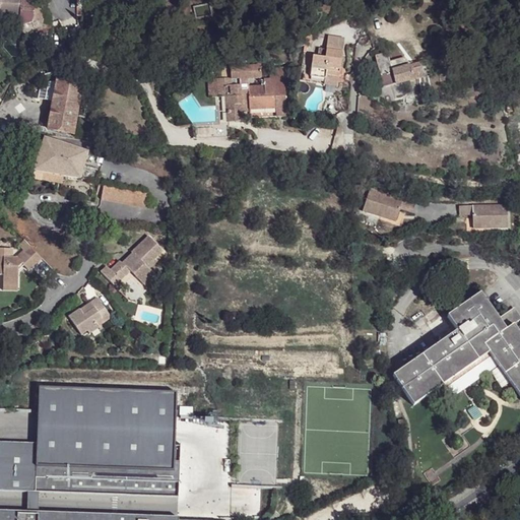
[(0,0),(0,15),(20,17),(20,0),(0,0)]
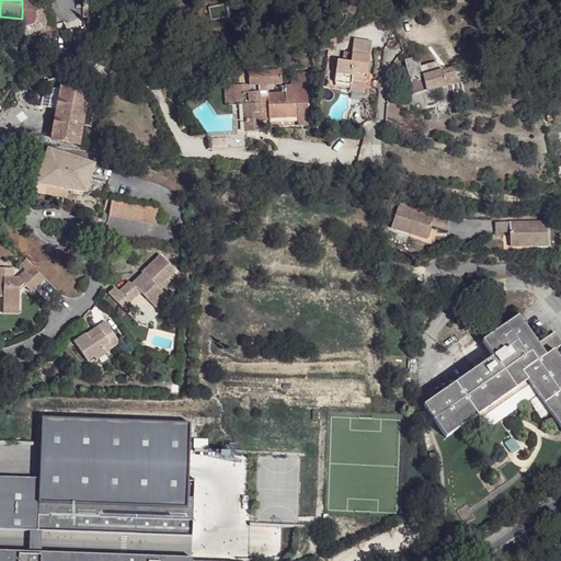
[(22,0),(22,19),(21,30),(31,30),(35,30),(38,36),(52,31),(44,10),(42,4),(41,2),(37,0),(22,0)]
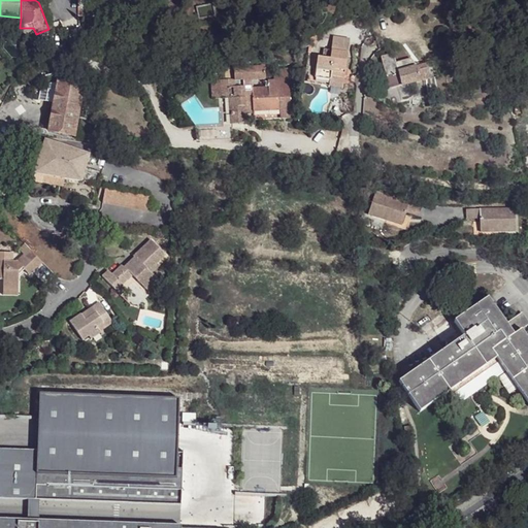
[(332,39),(330,51),(345,53),(348,42),(332,39)]
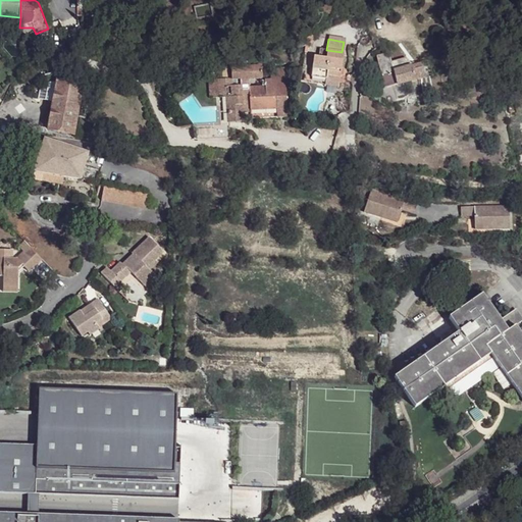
[(312,58),(310,77),(323,81),(322,86),(330,88),(333,81),(337,83),(342,52),(326,50),(318,49),(316,58),(312,58)]
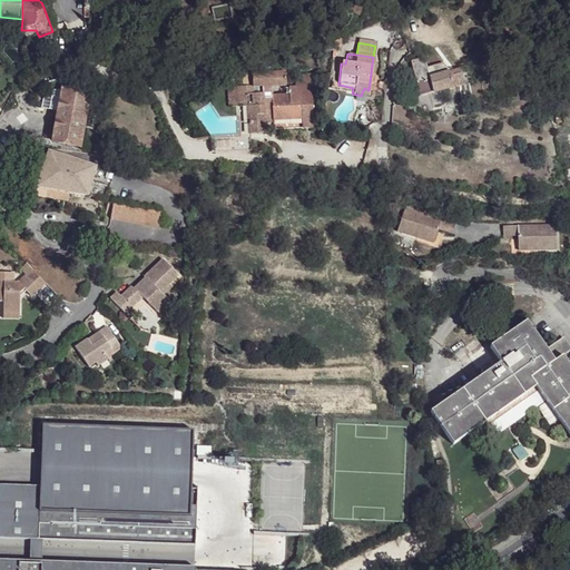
[(411,62),(416,82),(430,79),(428,67),(424,58),(411,62)]
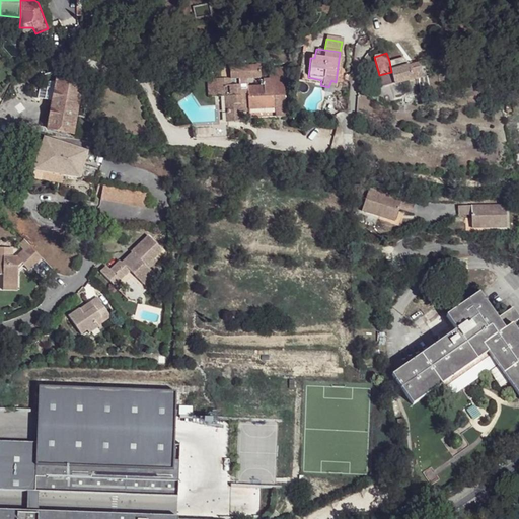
[(379,75),(373,77),(376,88),(414,79),(413,74),(422,71),(420,63),(410,64),(409,62),(402,57),(389,61),(391,72),(379,75)]
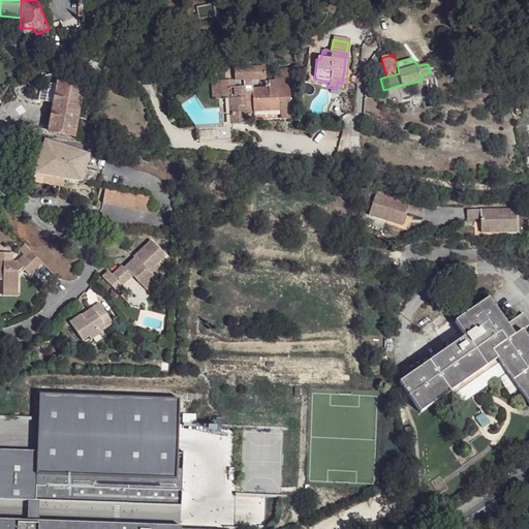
[(263,66),(234,67),(234,83),(242,83),(241,88),(231,88),(231,125),(245,124),(246,116),(252,115),(252,111),(251,90),(251,82),(263,81),(263,66)]
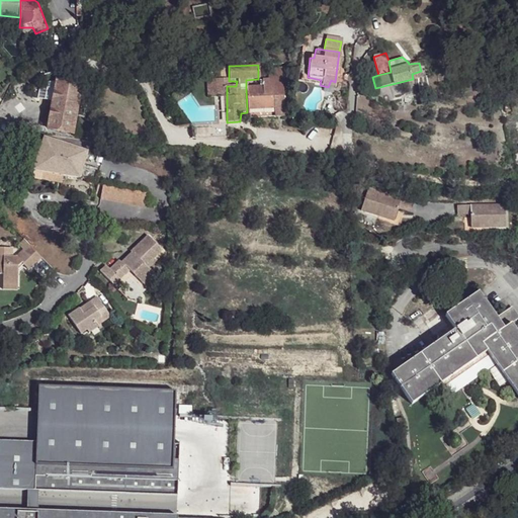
[(246,88),(247,108),(278,107),(278,98),(283,97),(283,77),(285,76),(285,68),(271,68),(271,75),(274,75),(274,81),(270,81),(269,87),(246,88)]
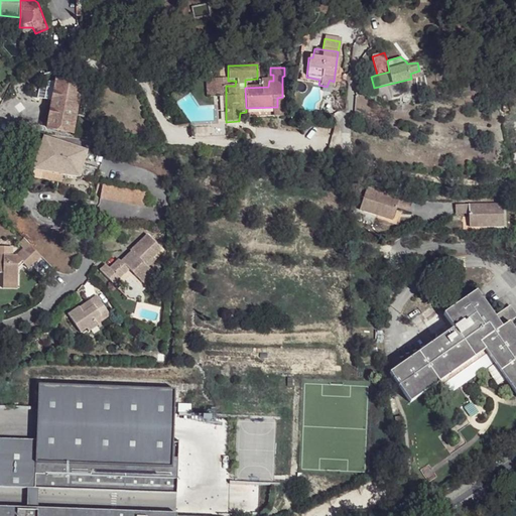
[(206,80),(206,97),(223,97),(224,122),(226,122),(226,86),(226,79),(206,80)]
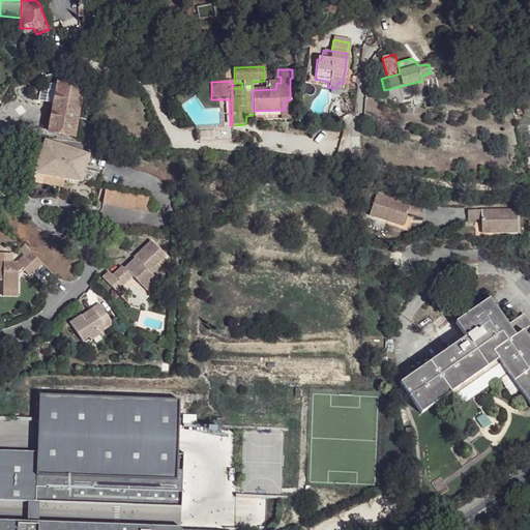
[(59,85),(50,133),(75,137),(83,89),(59,85)]
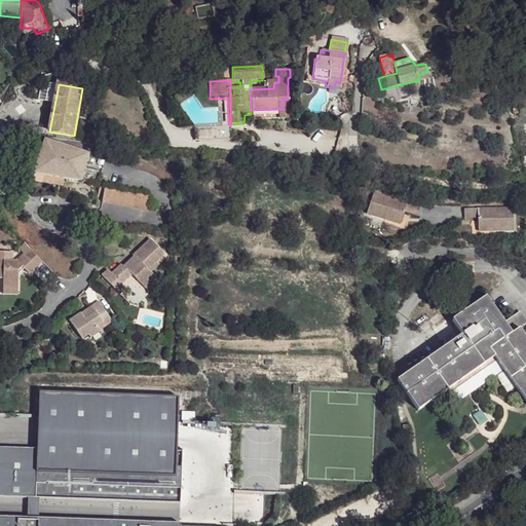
[(46,143),(36,174),(79,181),(82,174),(88,155),(46,143)]
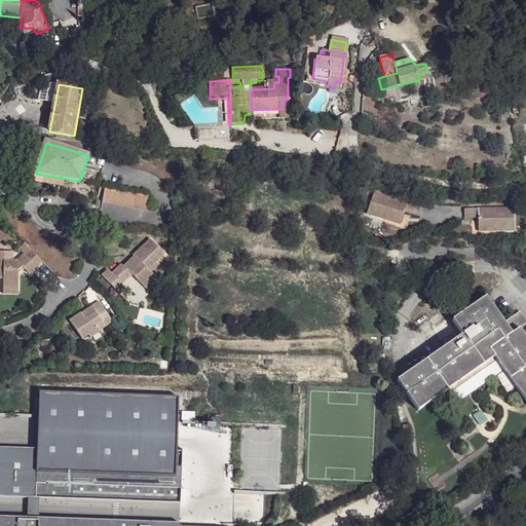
[(82,174),(79,181),(91,183),(94,177),(82,174)]
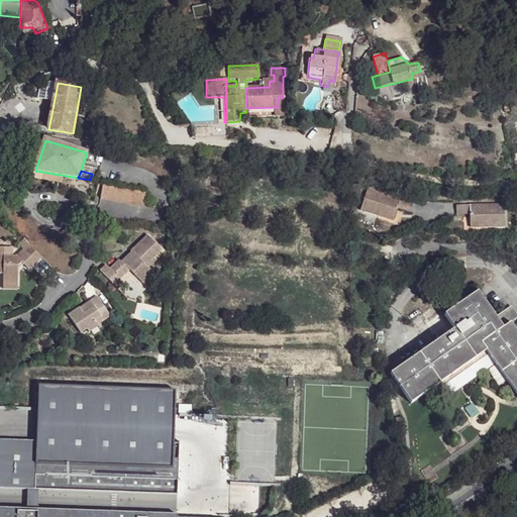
[(103,183),(100,199),(143,206),(145,190),(103,183)]
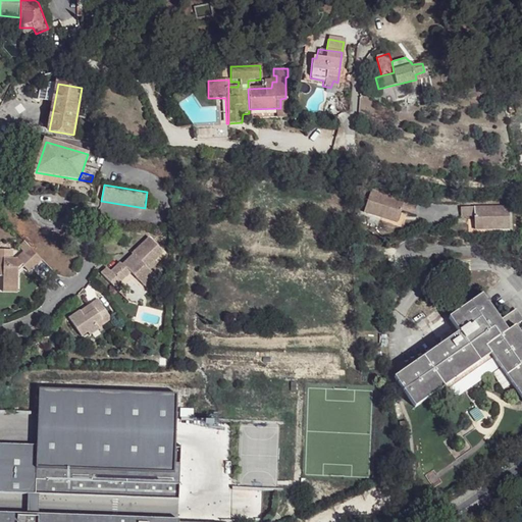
[(373,191),(366,213),(400,224),(405,210),(417,214),(420,205),(373,191)]
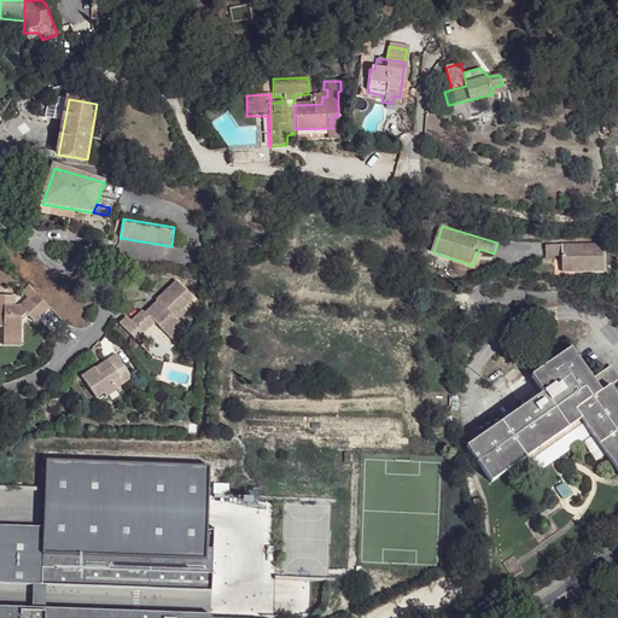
[(544,245),(544,256),(561,257),(561,273),(601,273),(601,246),(544,245)]
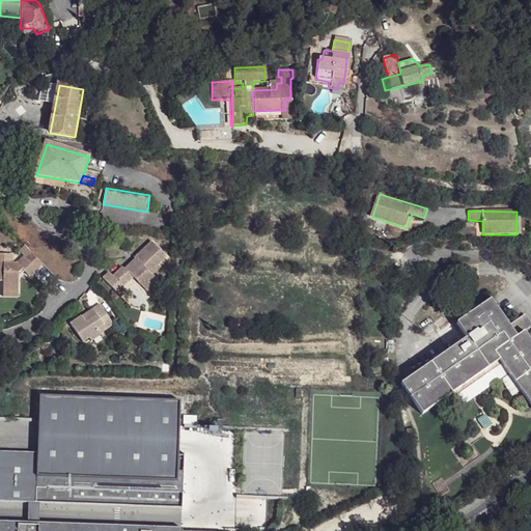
[(109,273),(104,278),(116,292),(121,288),(119,281),(123,278),(128,281),(133,278),(146,291),(159,281),(154,275),(150,272),(158,264),(166,257),(152,242),(136,258),(138,259),(124,271),(122,269),(113,277),(109,273)]
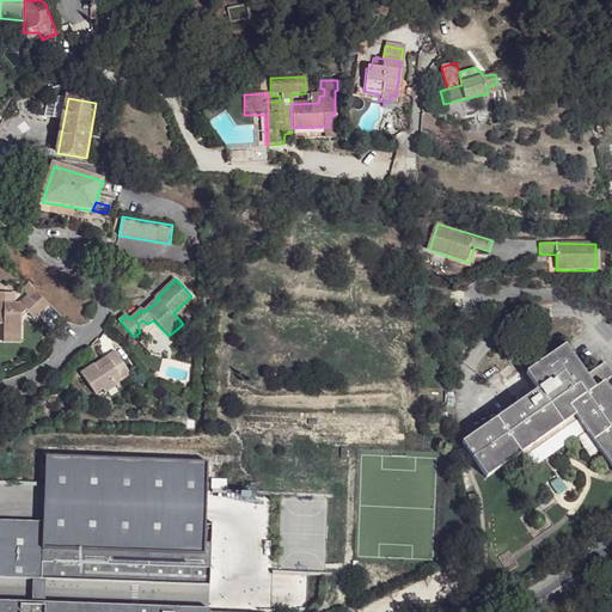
[(38,291),(24,306),(29,312),(32,316),(38,320),(51,305),(38,291)]
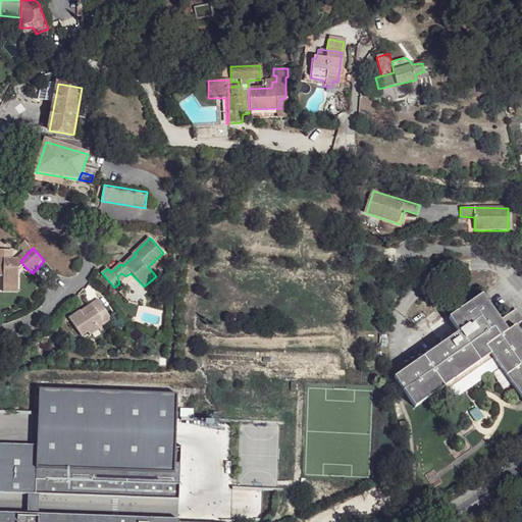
[(0,251),(0,275),(5,276),(5,289),(19,290),(20,276),(19,272),(24,266),(20,261),(15,261),(15,252),(0,251)]
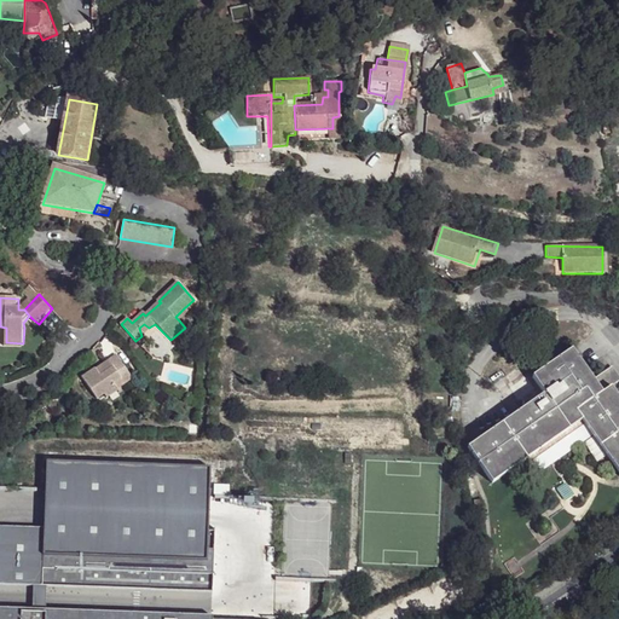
[(184,308),(175,317),(179,320),(187,312),(184,308)]
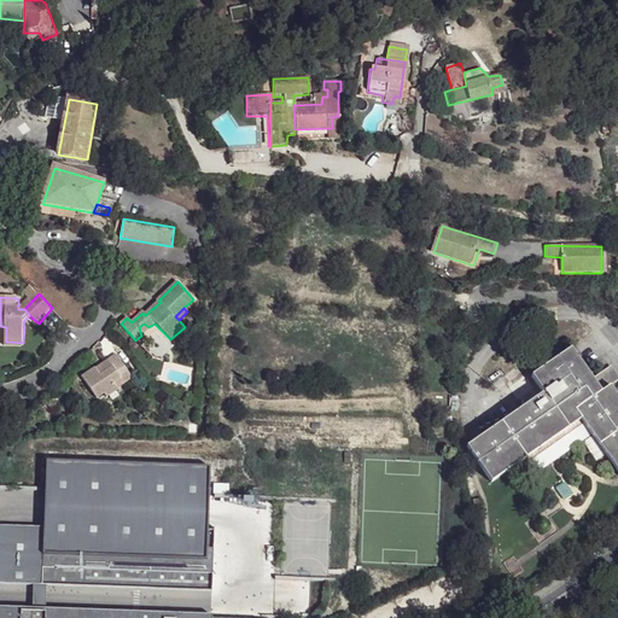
[(139,327),(141,336),(149,327),(144,324),(139,327)]
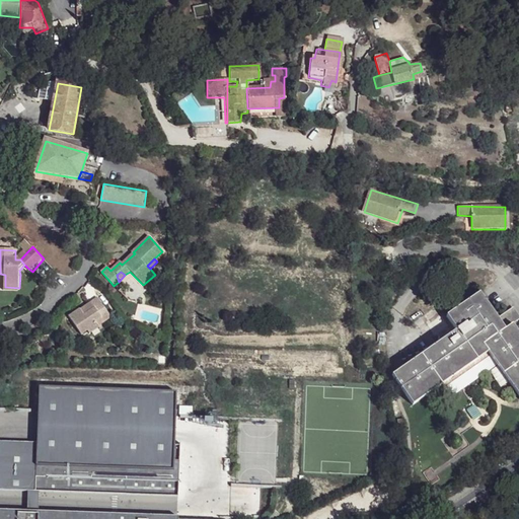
[(158,279),(155,275),(143,285),(146,289),(158,279)]
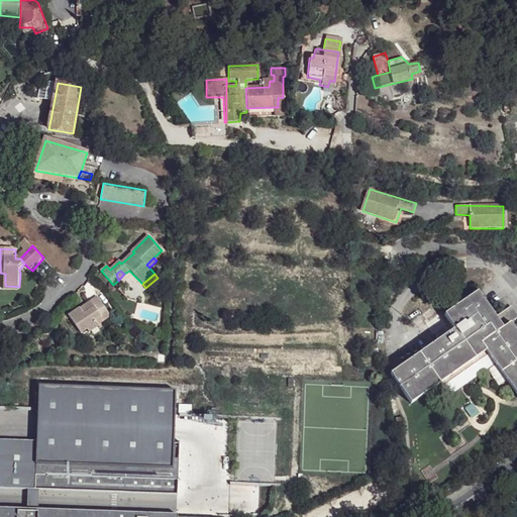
[(453,328),(390,375),(411,404),(485,351),(516,395),(516,333),(510,323),(504,327),(495,316),(477,292),(444,315),(453,328)]
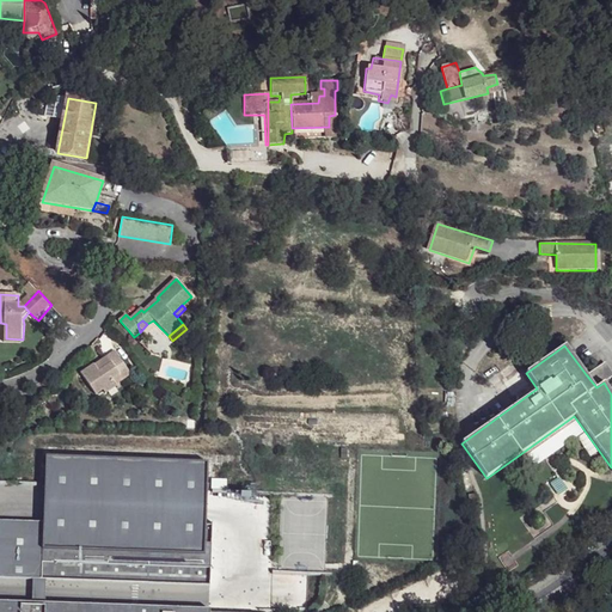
[(81,373),(96,396),(103,390),(106,393),(118,385),(114,379),(118,375),(122,381),(130,375),(116,353),(108,359),(111,363),(99,371),(95,365),(81,373)]
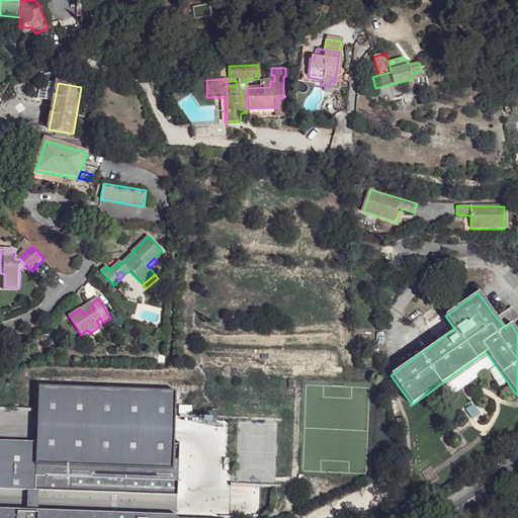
[(517,317),(512,308),(496,317),(505,328),(511,324),(517,318),(517,317)]
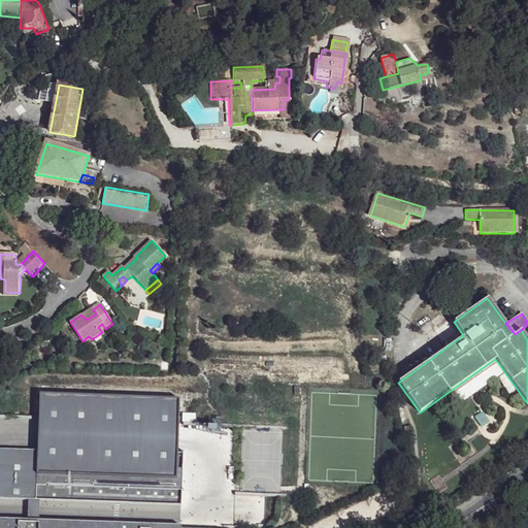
[(178,397),(39,393),(37,450),(0,448),(0,497),(180,503),(182,452),(176,452),(178,397)]
